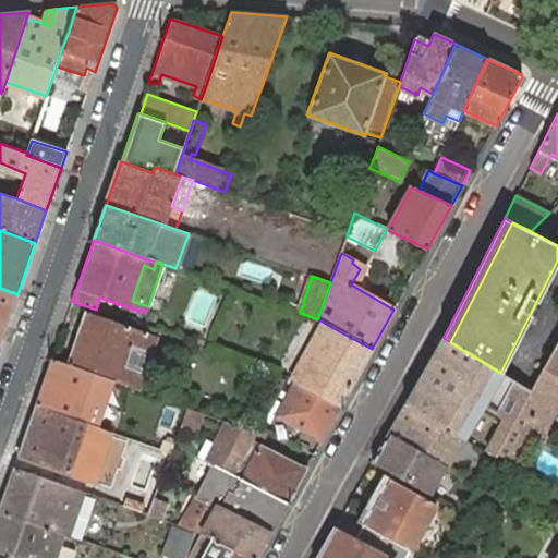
[(0,340),(1,340),(17,294),(0,288),(0,340)]
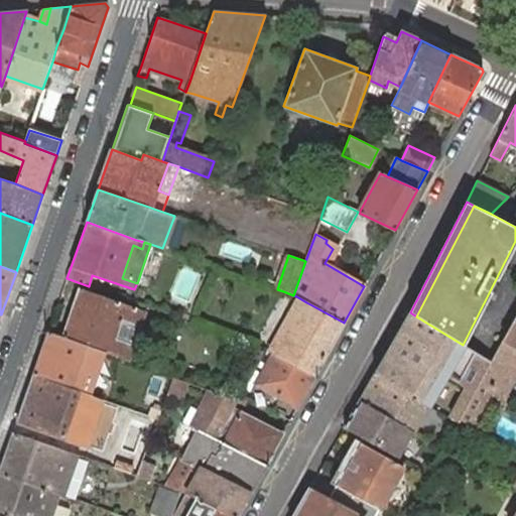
[(103,352),(129,361),(147,311),(80,287),(62,338),(103,352)]
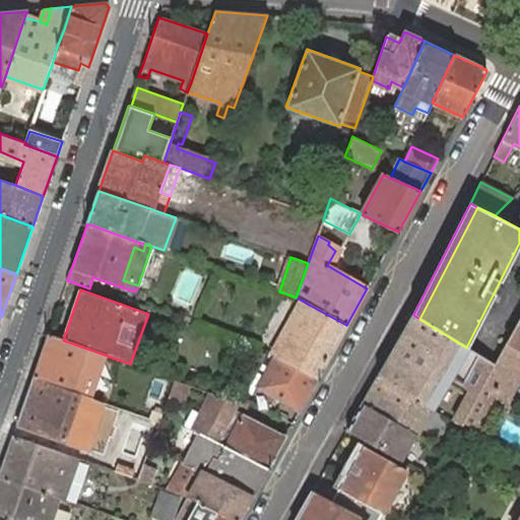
[(278,358),(309,305),(299,299),(269,352),(278,358)]
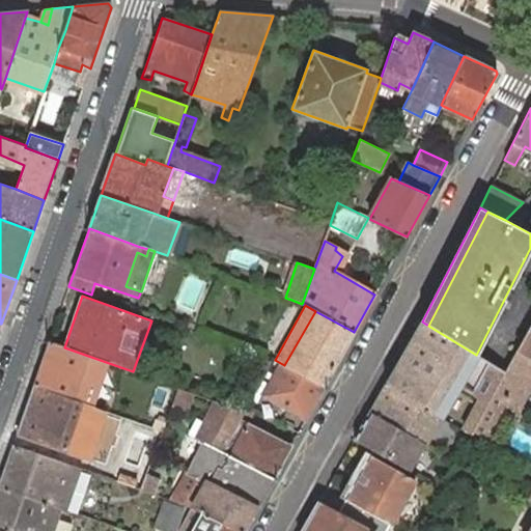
[(324,387),(354,332),(315,311),(284,365),(324,387)]
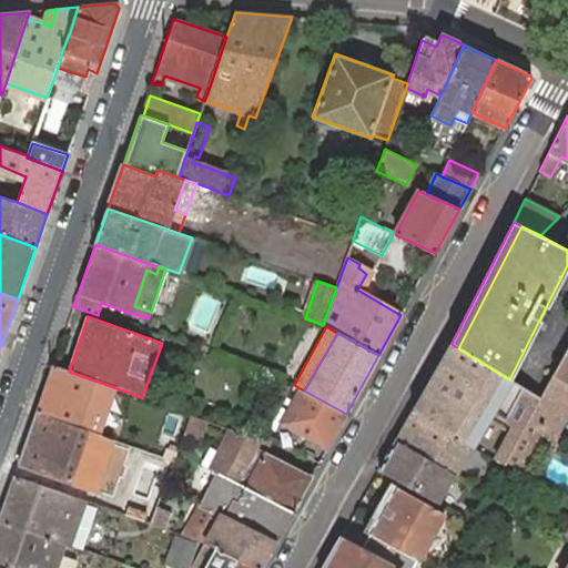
[(497,459),(503,464),(505,460),(525,472),(540,443),(548,429),(546,428),(567,387),(567,382),(554,374),(540,397),(509,379),(458,348),(452,344),(435,372),(495,406),(490,414),(511,425),(514,429),(497,459)]
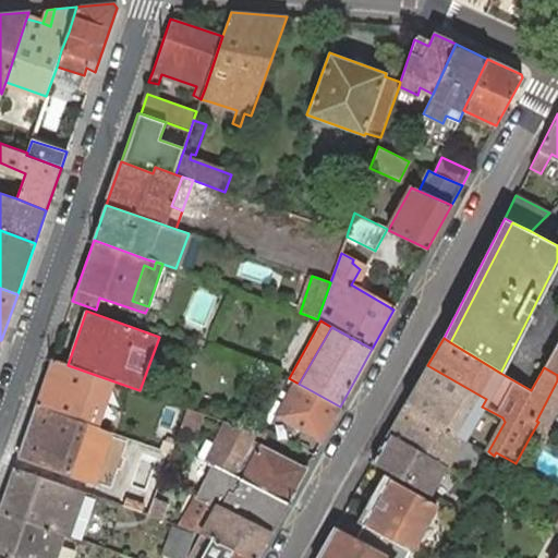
[(557,375),(557,340),(557,343),(544,367),(557,375)]
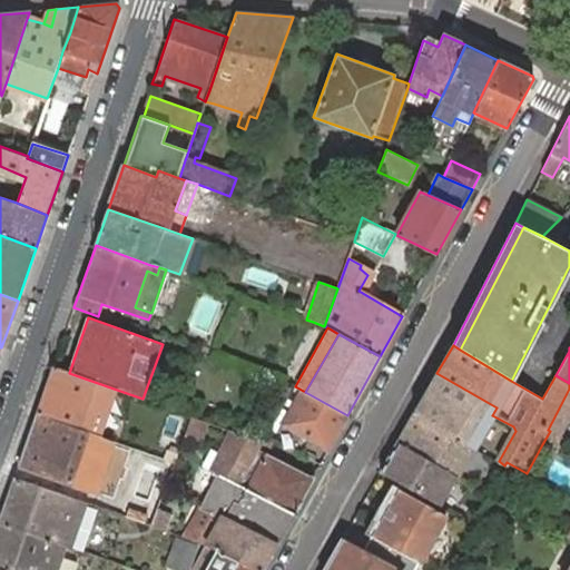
[(53,366),(37,414),(97,435),(114,389),(69,373),(53,366)]
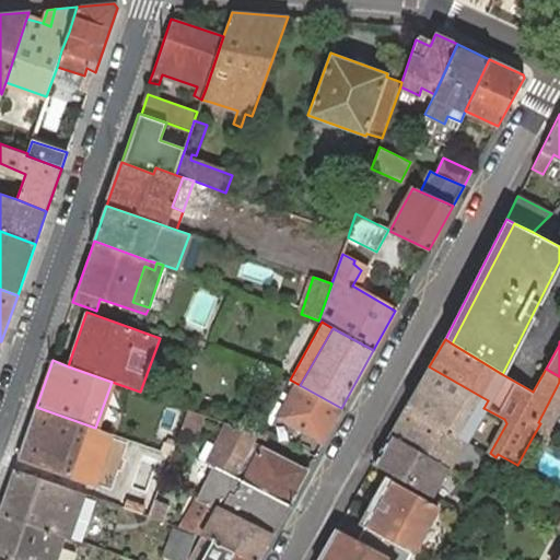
[(429,366),(407,406),(465,440),(475,445),(478,440),(468,434),(483,408),(488,400),(429,366)]
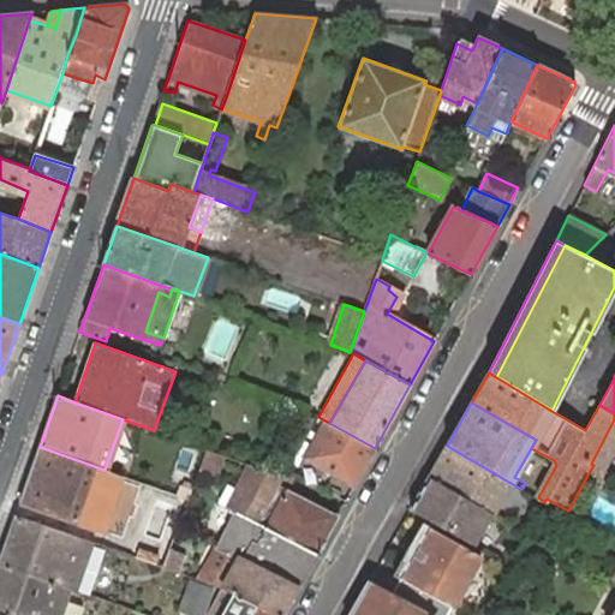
[(297,455),(318,417),(300,411),(273,459),(290,469),(292,464),(297,455)]
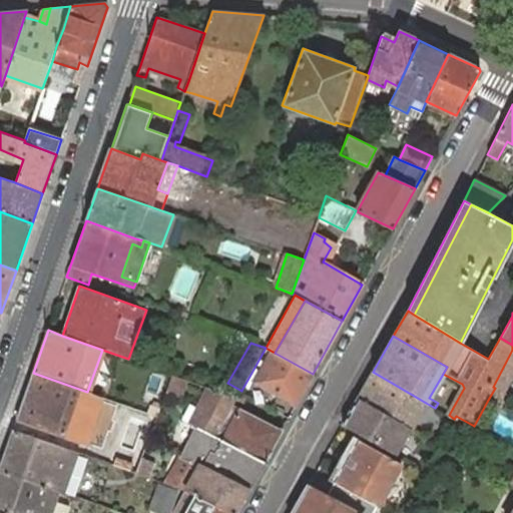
[(295,406),(313,374),(275,353),(266,348),(247,380),(295,406)]
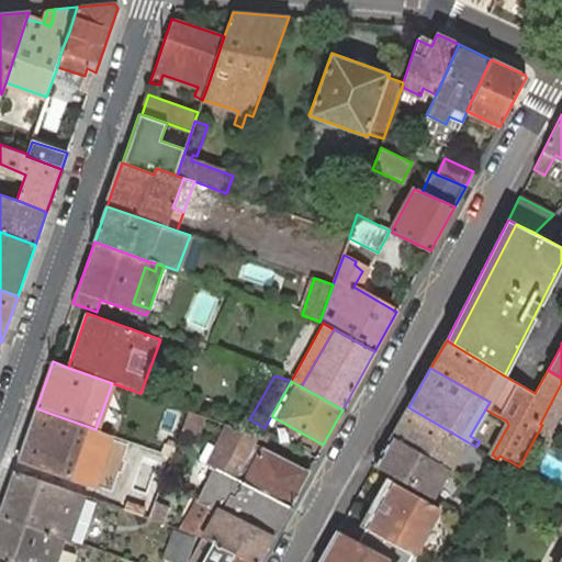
[(542,425),(548,429),(561,402),(561,383),(540,424),(542,425)]
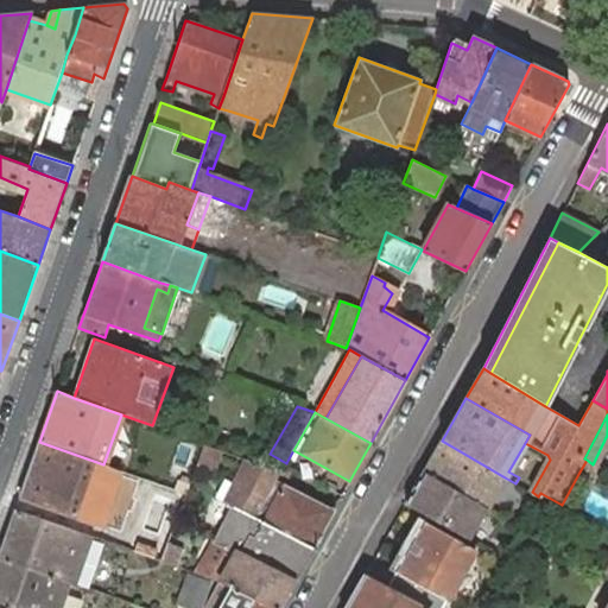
[(424,472),(488,508),(505,477),(442,441),(424,472)]
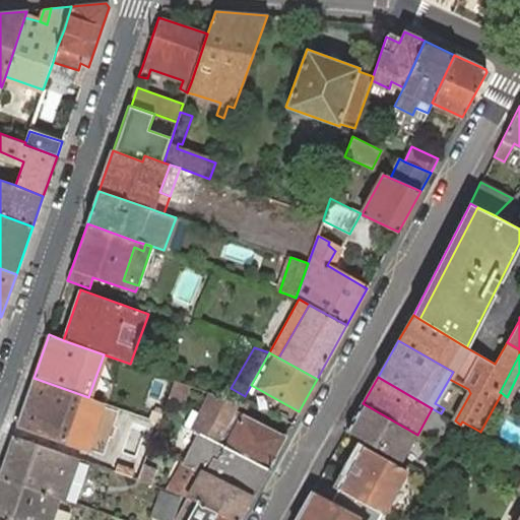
[(34,378),(17,425),(76,445),(79,436),(87,438),(98,409),(89,406),(92,399),(88,397),(34,378)]
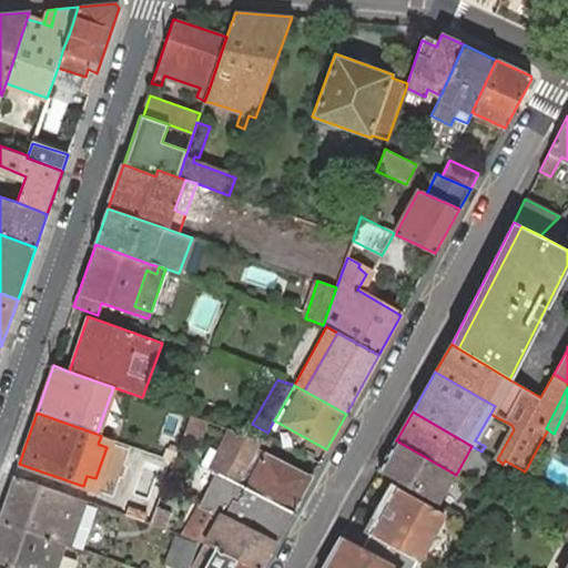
[(191,415),(183,435),(201,442),(209,422),(191,415)]
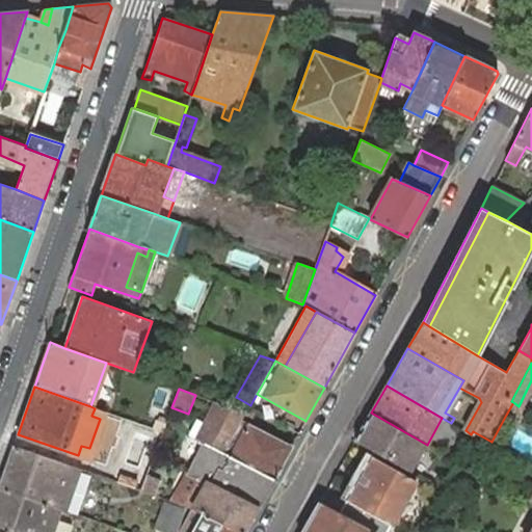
[(243,531),(259,505),(272,479),(230,456),(223,453),(236,430),(242,418),(245,413),(231,407),(217,402),(198,440),(206,444),(190,472),(201,476),(184,506),(191,508),(200,512),(239,531),(243,531)]
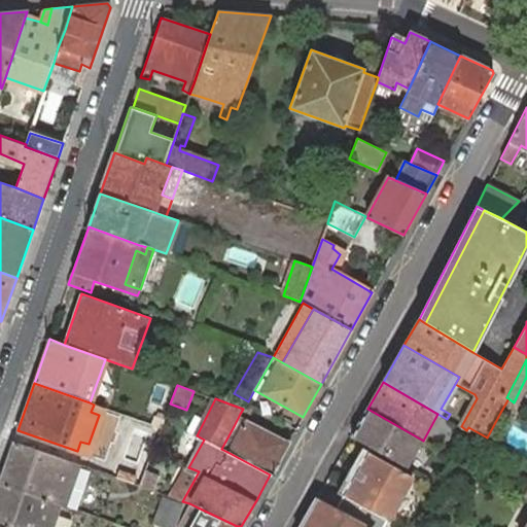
[(508,398),(501,411),(514,417),(520,406),(514,402),(508,398)]
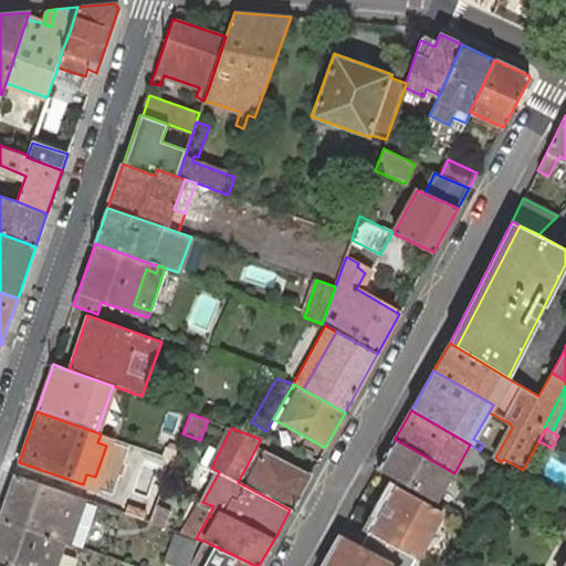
[(269,442),(272,436),(265,432),(262,439),(269,442)]
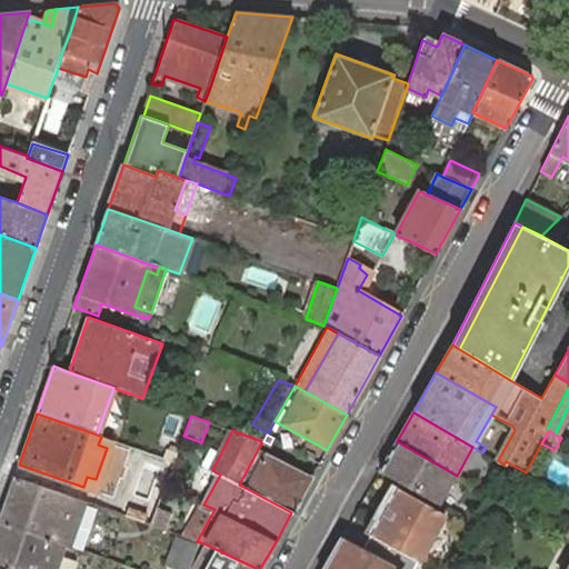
[(440,505),(457,476),(397,441),(380,470),(440,505)]
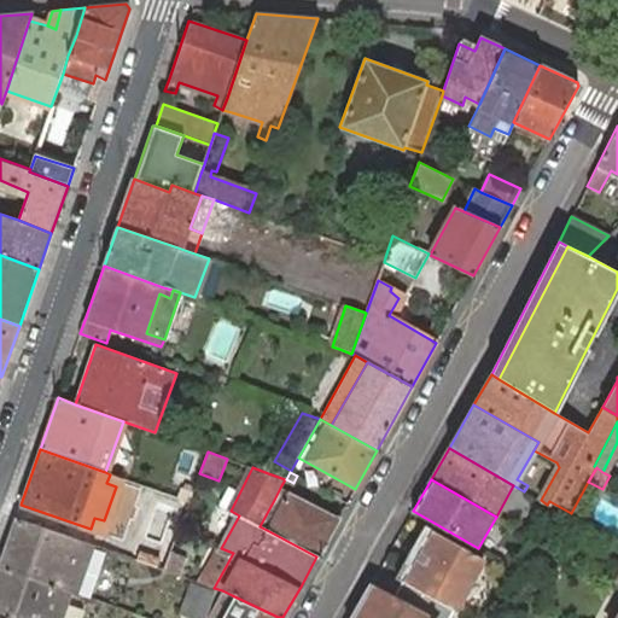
[(260,526),(267,530),(290,490),(281,485),(274,500),(260,526)]
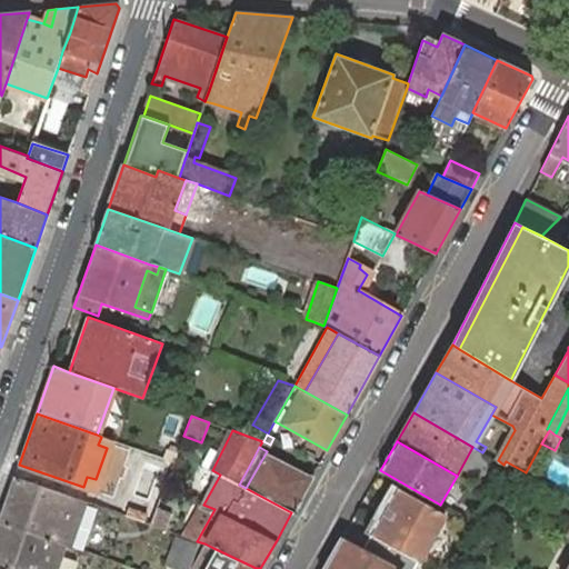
[(165,459),(173,462),(177,452),(168,450),(165,459)]
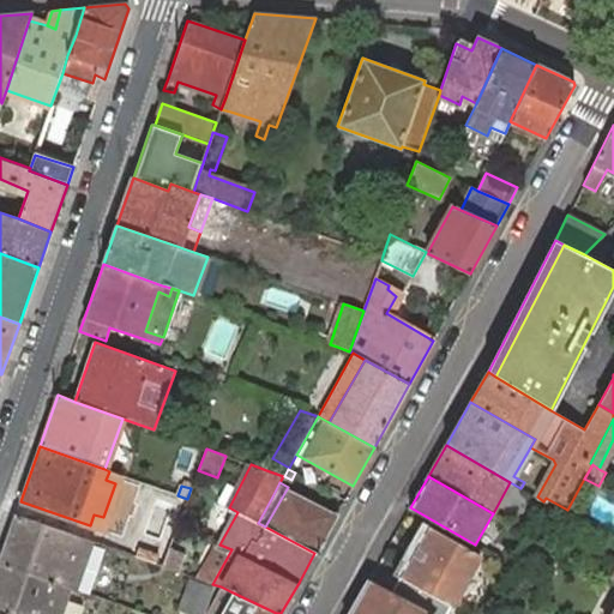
[(314,553),(336,515),(288,487),(265,527),(314,553)]
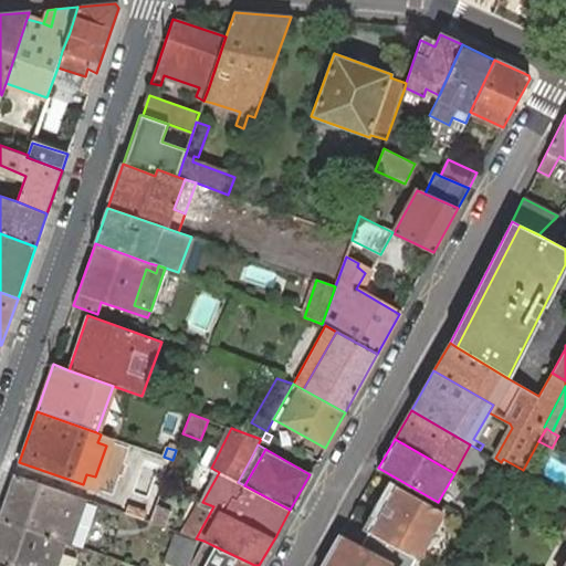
[(86,502),(86,500),(14,474),(0,515),(0,517),(65,542),(71,543),(84,547),(97,507),(86,502)]
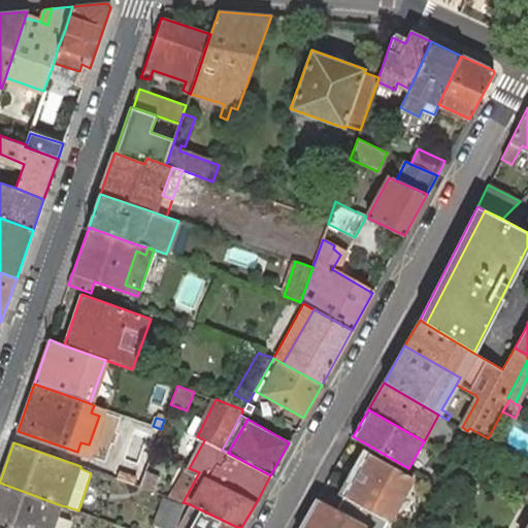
[(139,487),(145,470),(149,461),(124,452),(114,477),(139,487)]
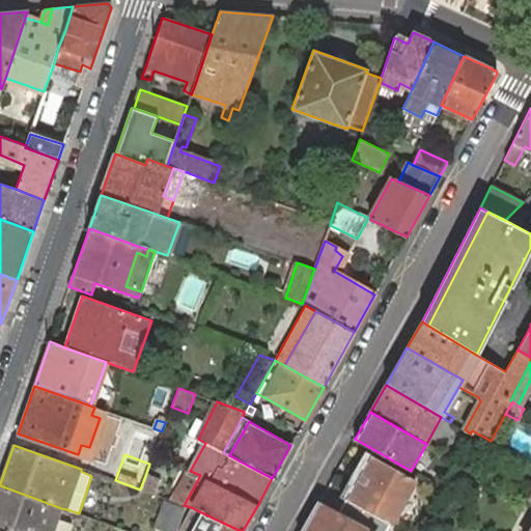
[(346,499),(339,512),(369,529),(376,516),(390,524),(415,479),(370,454),(345,499),(346,499)]
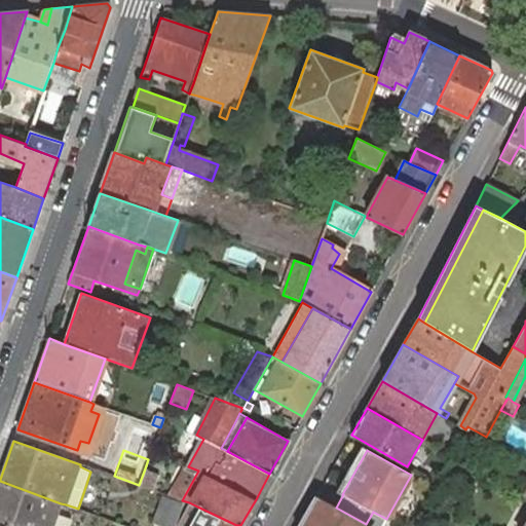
[(453,477),(462,461),(452,456),(451,456),(444,471),(453,477)]
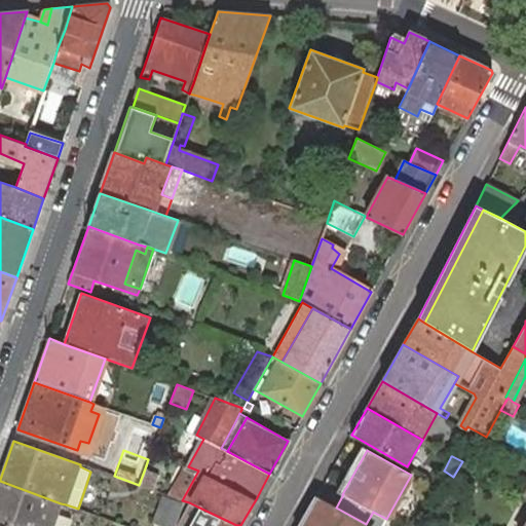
[(139,485),(153,489),(159,474),(145,468),(139,485)]
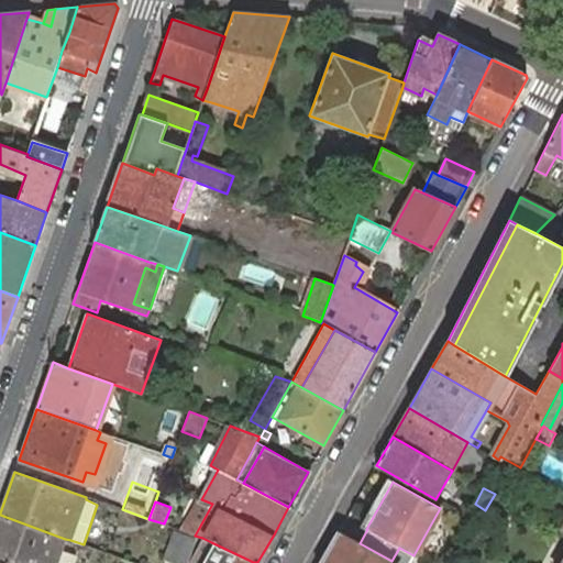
[(451,525),(461,529),(467,517),(457,511),(451,525)]
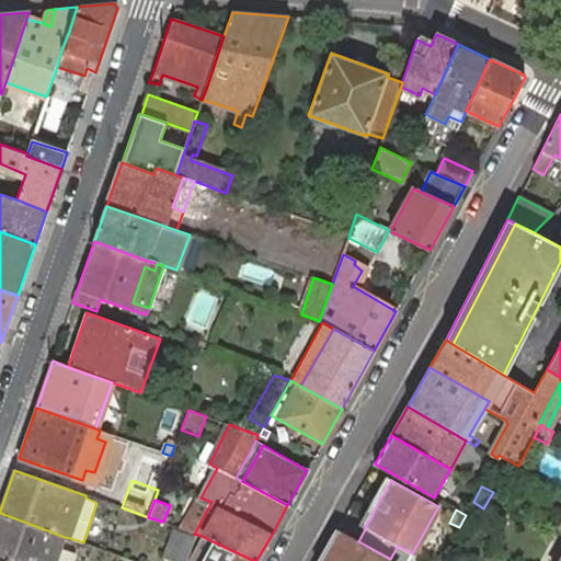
[(56,560),(65,537),(0,513),(0,560),(2,560),(56,560)]
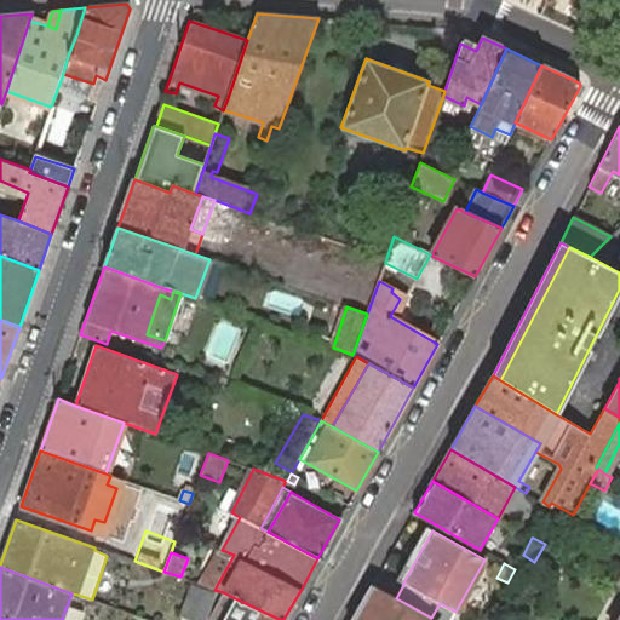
[(206,619),(216,595),(194,586),(183,615),(197,619),(206,619)]
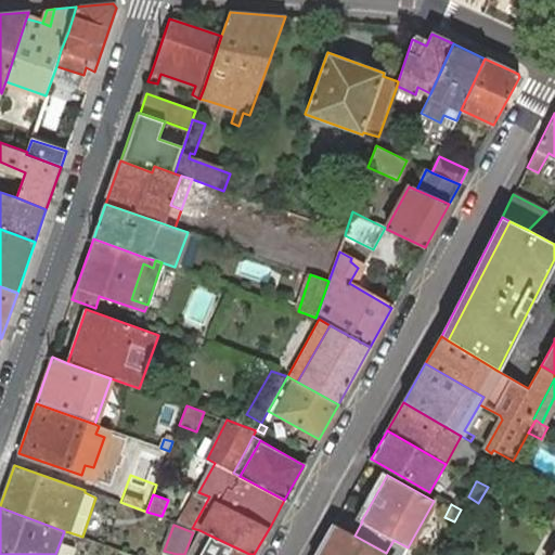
[(391,554),(386,553),(355,536),(334,525),(315,554),(391,554)]
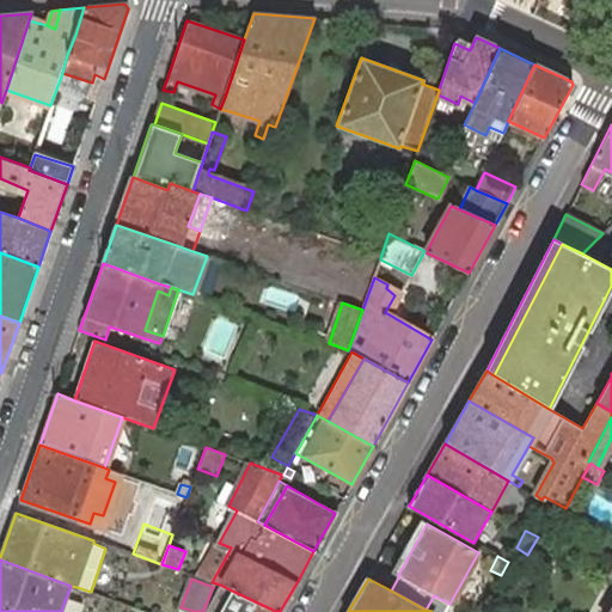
[(216,611),(230,589),(220,585),(214,595),(204,611),(216,611)]
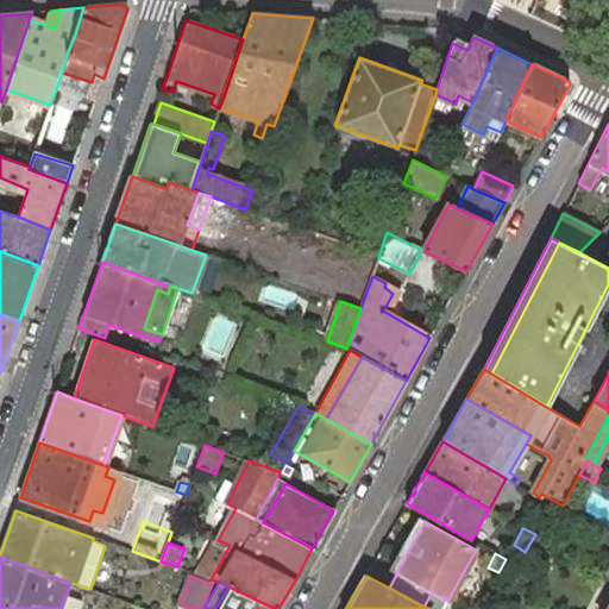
[(274,608),(228,586),(215,608),(274,608)]
